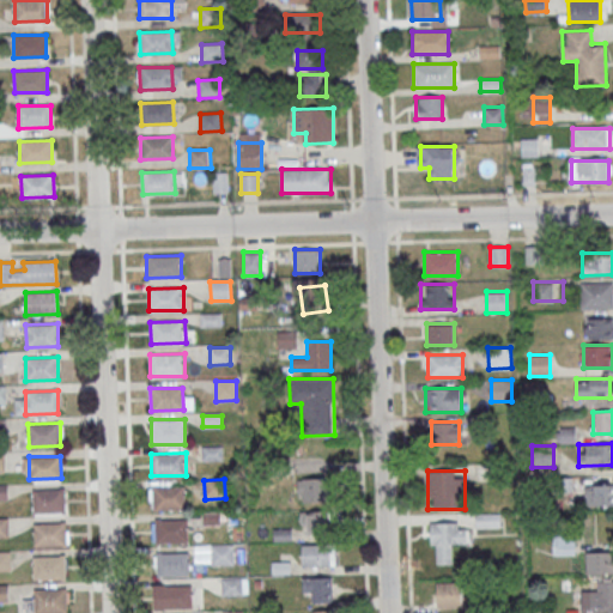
[(327,480),(299,480),(299,502),(327,502),(327,480)]
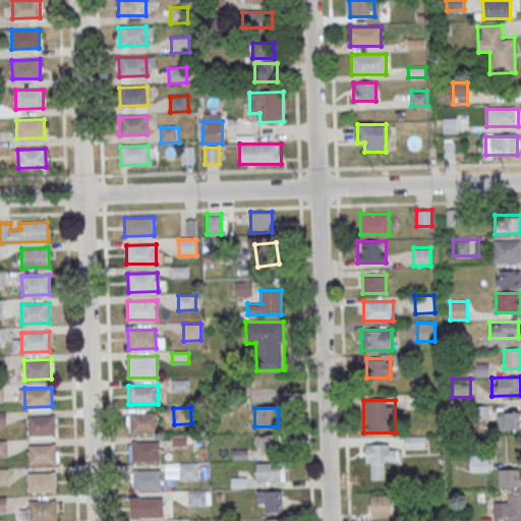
[(520,411),(498,412),(498,429),(520,429),(520,411)]
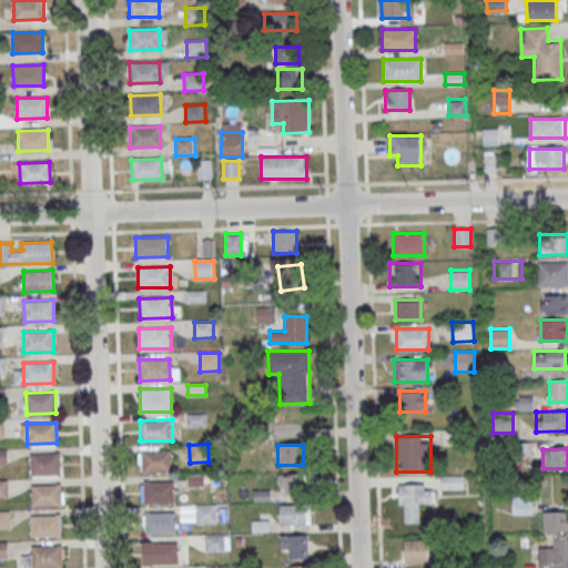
[(140,450),(140,473),(171,473),(171,450),(140,450)]
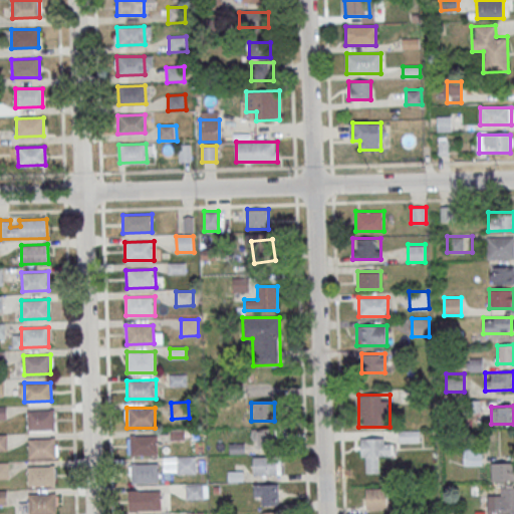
[(28,411),(54,411),(55,430),(28,430),(28,411)]
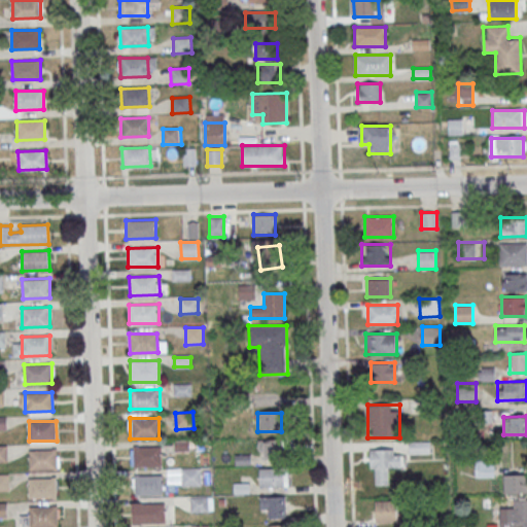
[(285,455),(285,437),(264,437),(264,455),(285,455)]
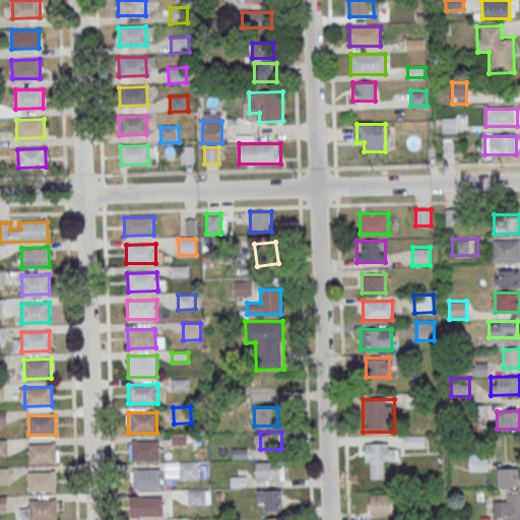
[(424,448),(424,435),(404,435),(403,447),(424,448)]
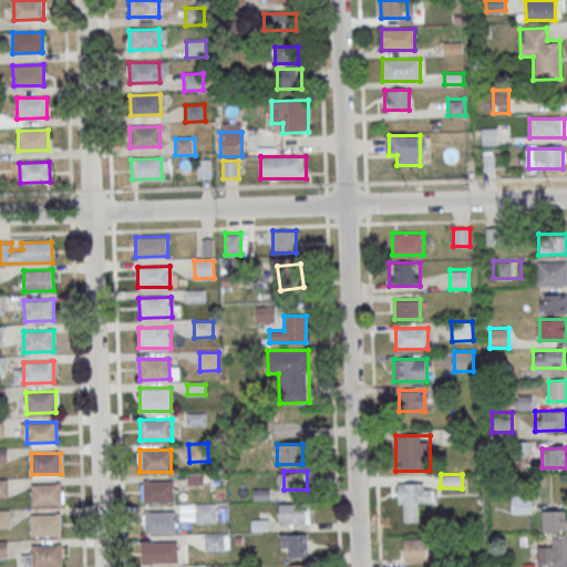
[(143,481),(175,481),(176,501),(144,502),(143,481)]
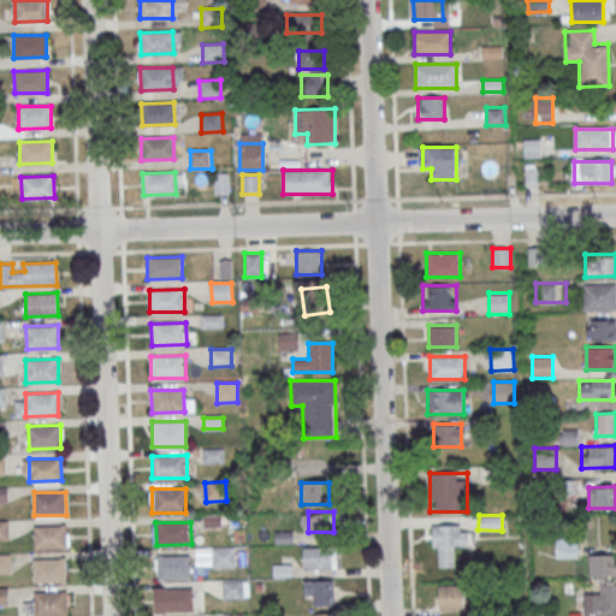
[(467,525),(433,525),(433,567),(455,567),(455,546),(467,546),(467,525)]
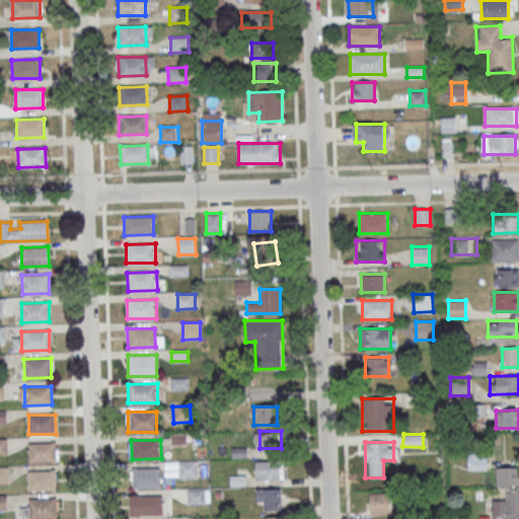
[(28,443),(56,443),(57,462),(29,462),(28,443)]
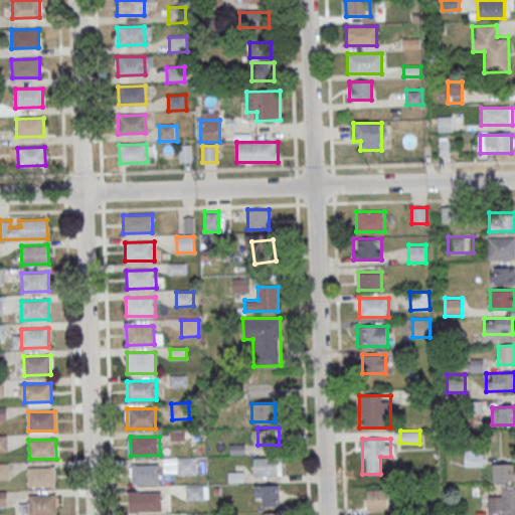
[(465,450),(465,466),(482,466),(482,450),(465,450)]
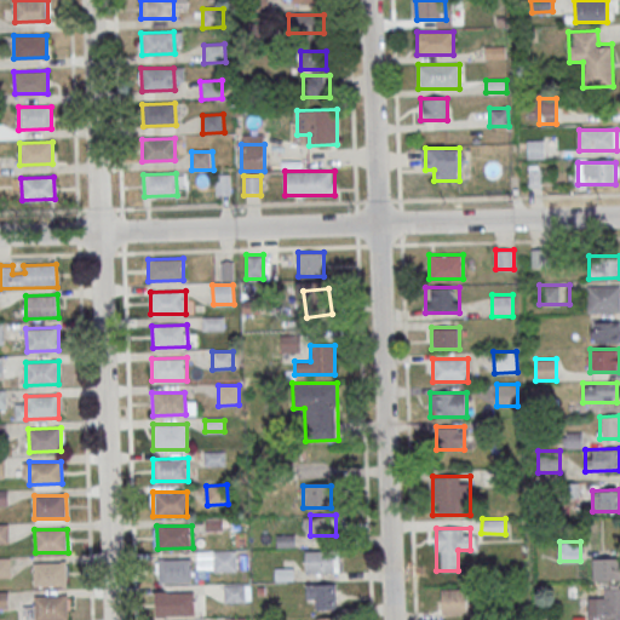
[(592,580),(619,580),(619,550),(592,551),(592,580)]
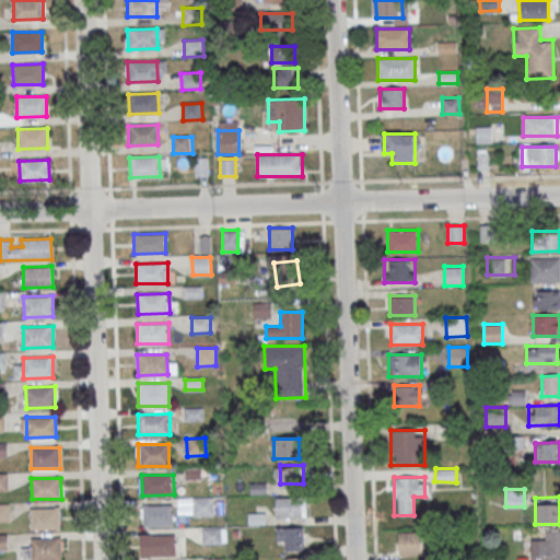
[(306,517),(306,498),(275,498),(276,517),(306,517)]
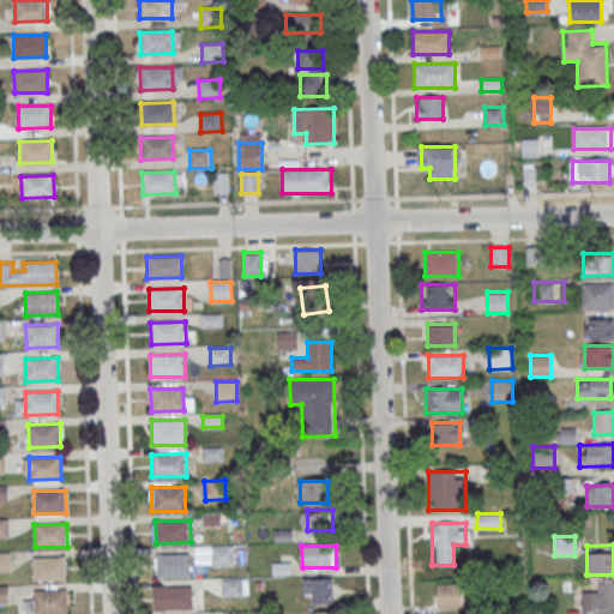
[(212,547),(235,547),(235,566),(212,566),(212,547)]
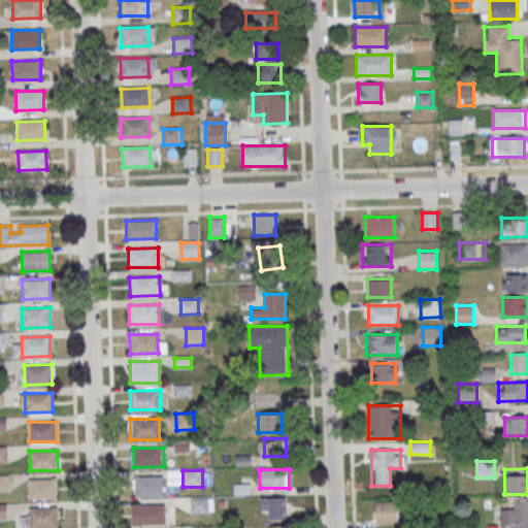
[(0,475),(8,475),(9,492),(0,492),(0,475)]
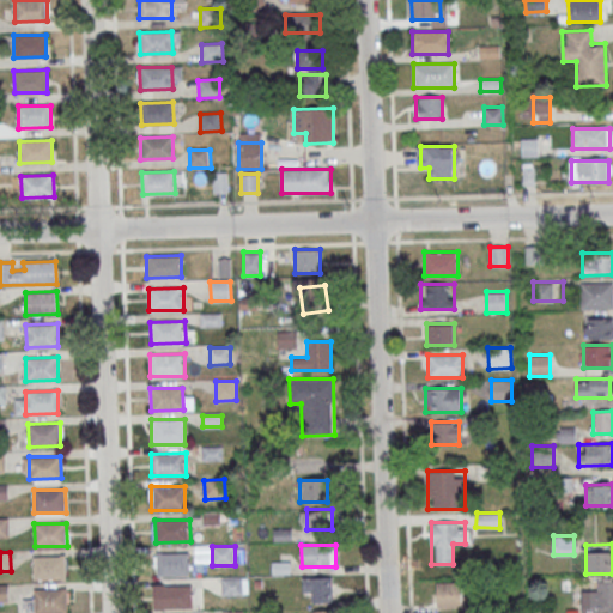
[(156,553),(188,552),(189,575),(157,576),(156,553)]
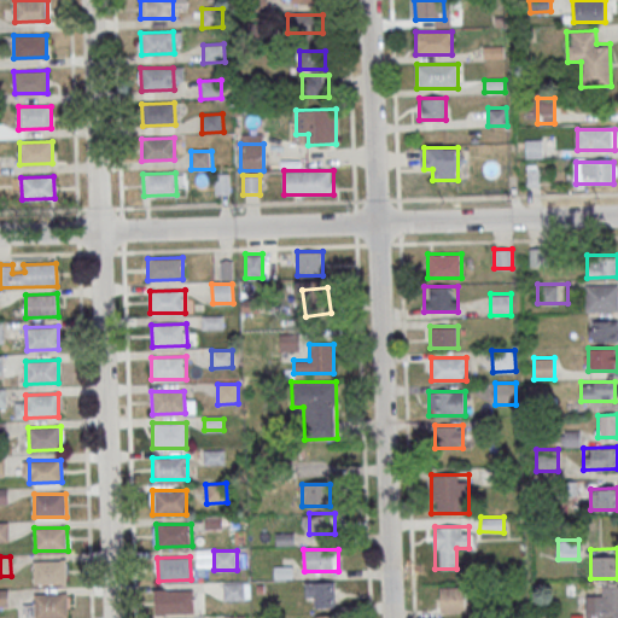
[(34,561),(65,560),(66,583),(34,583),(34,561)]
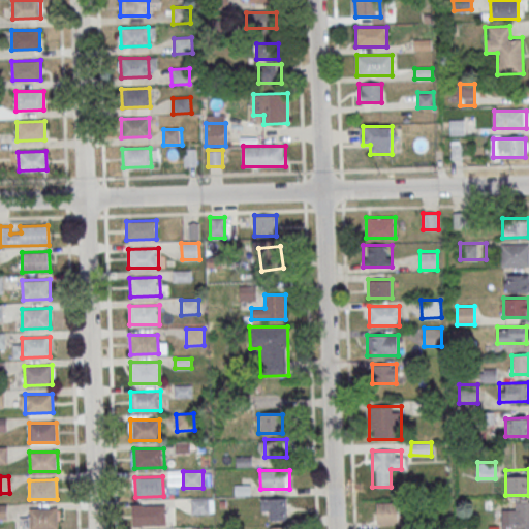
[(191,499),(209,498),(210,515),(192,516),(191,499)]
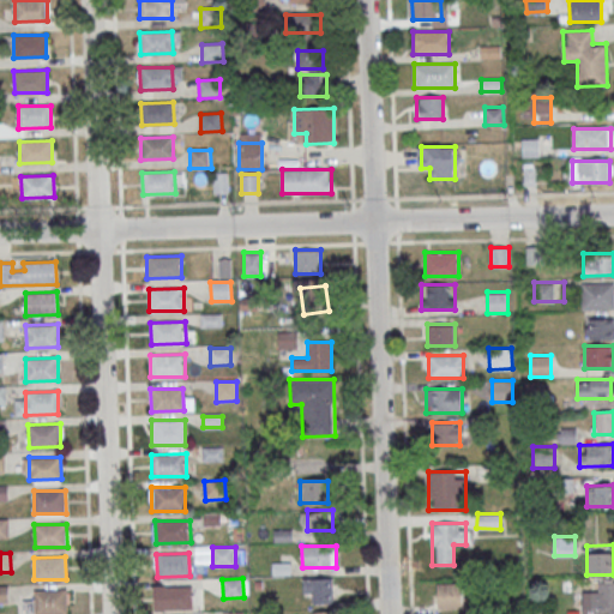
[(333,578),(304,578),(304,603),(333,603),(333,578)]
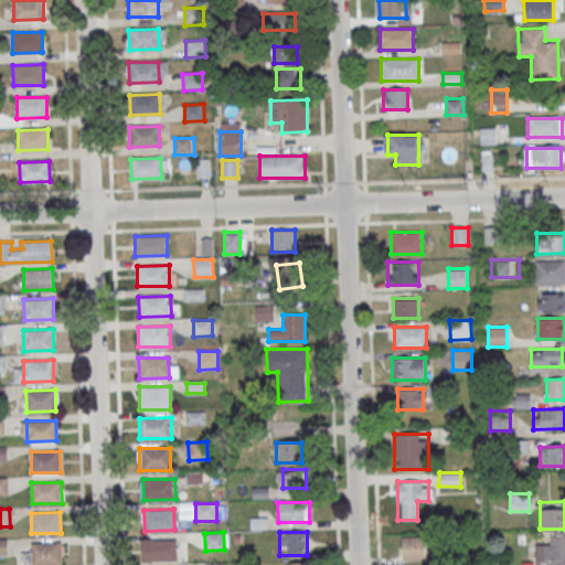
[(544,564),(564,564),(564,535),(544,536),(544,564)]
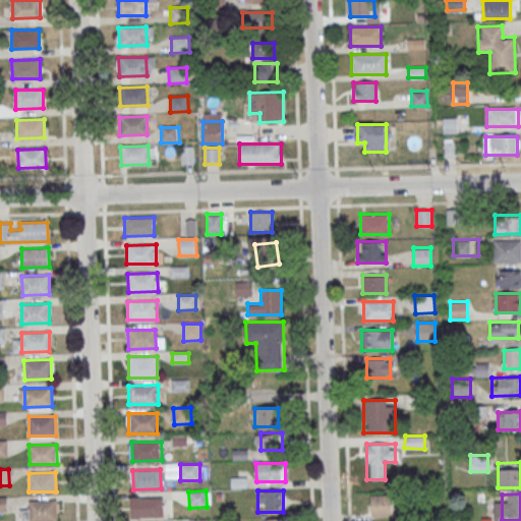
[(369,496),(369,516),(393,516),(393,496),(369,496)]
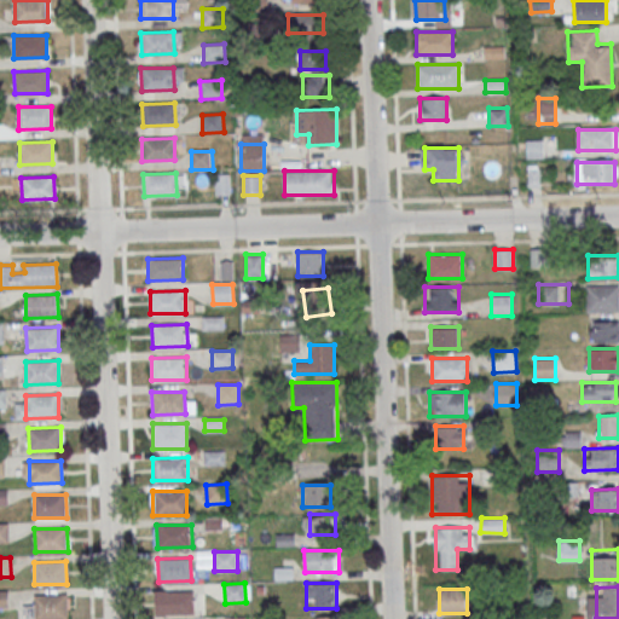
[(0,590),(10,590),(10,609),(0,609),(0,590)]
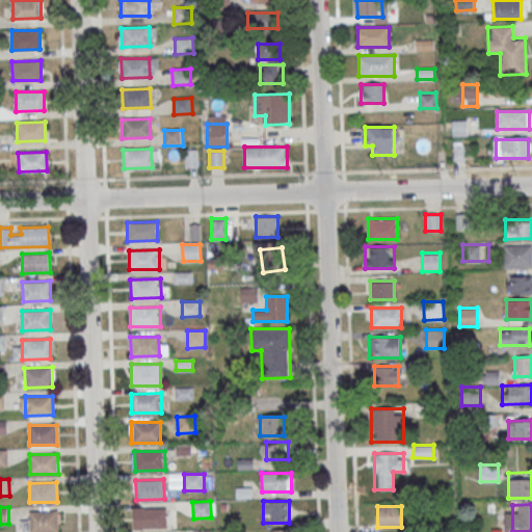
[(138,509),(166,508),(166,528),(138,528),(138,509)]
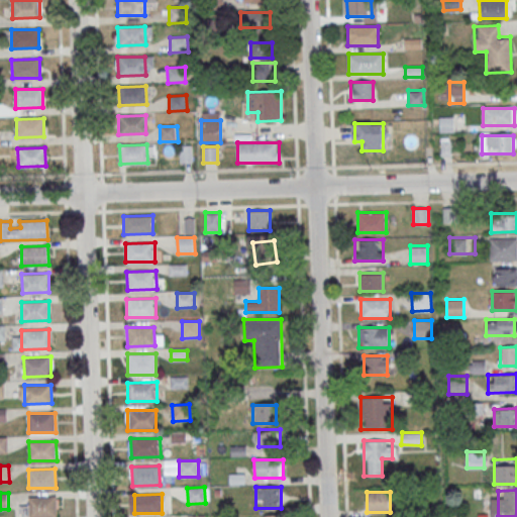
[(29,497),(56,496),(57,515),(29,516),(29,497)]
